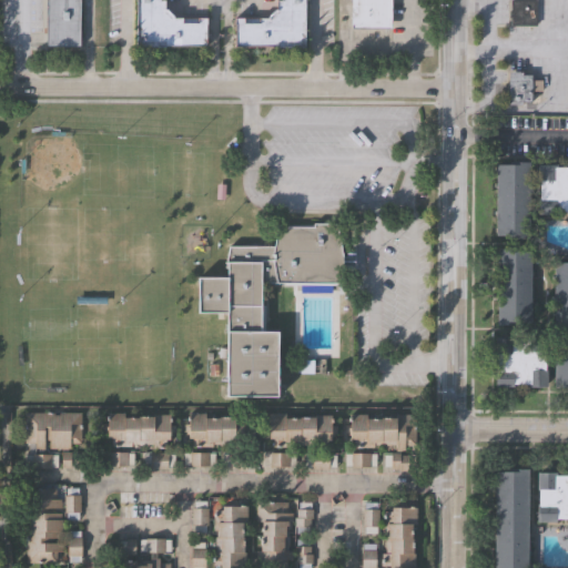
[(81,0),(81,44),(47,44),(47,0),(81,0)]
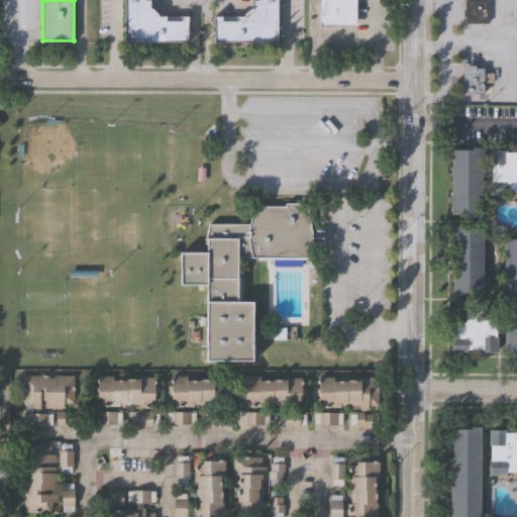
[(277,0),(277,43),(213,41),(213,16),(242,16),(242,15),(248,9),(250,9),(250,0),(148,0),(148,8),(150,8),(156,14),(156,16),(186,16),(186,41),(121,42),(121,34),(123,34),(123,0),(277,0)]
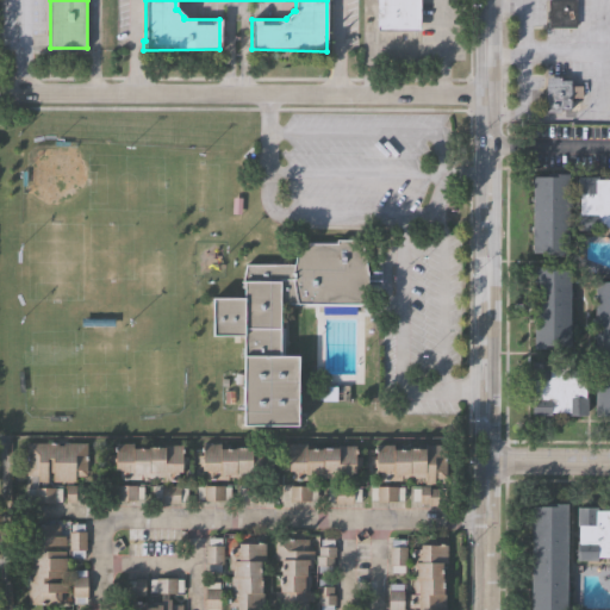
[(419,0),(419,29),(377,29),(377,0),(419,0)]
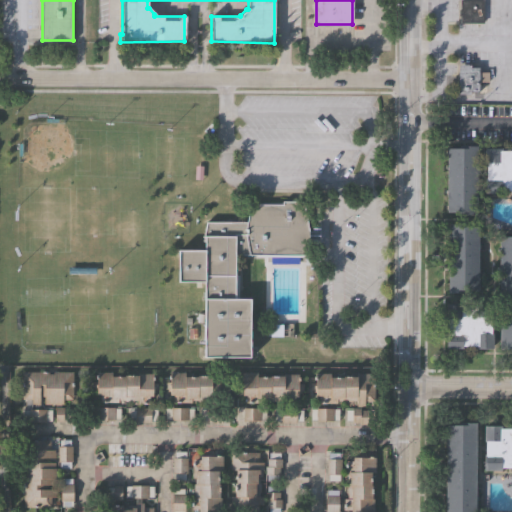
[(483,0),(483,22),(460,22),(460,14),(458,14),(458,8),(460,8),(460,0),(483,0)]
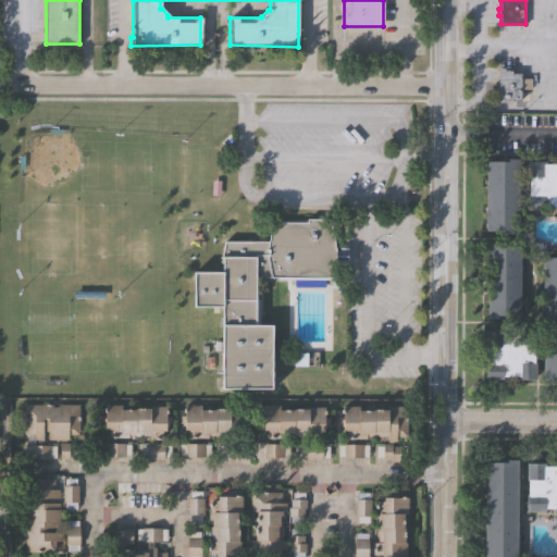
[(512,102),(498,102),(499,67),(512,67),(512,72),(521,72),(521,78),(530,78),(530,85),(521,85),(521,98),(512,98),(512,102)]
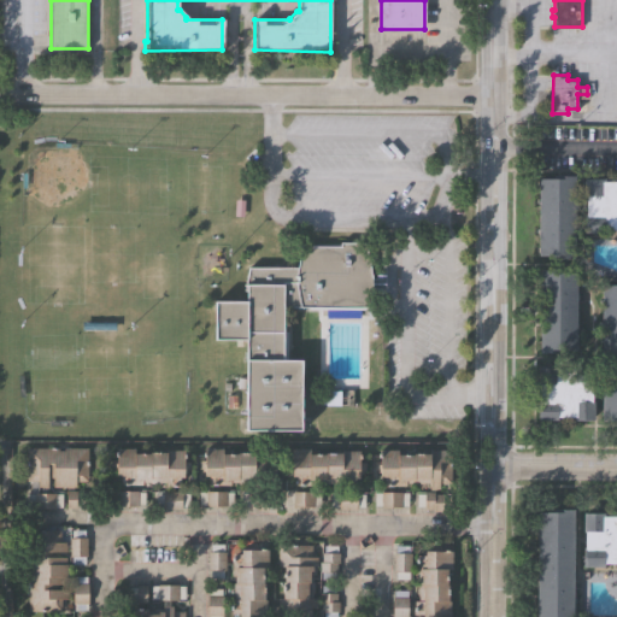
[(576,260),(554,260),(554,257),(540,257),(540,180),(556,180),(556,177),(576,177),(576,260)]
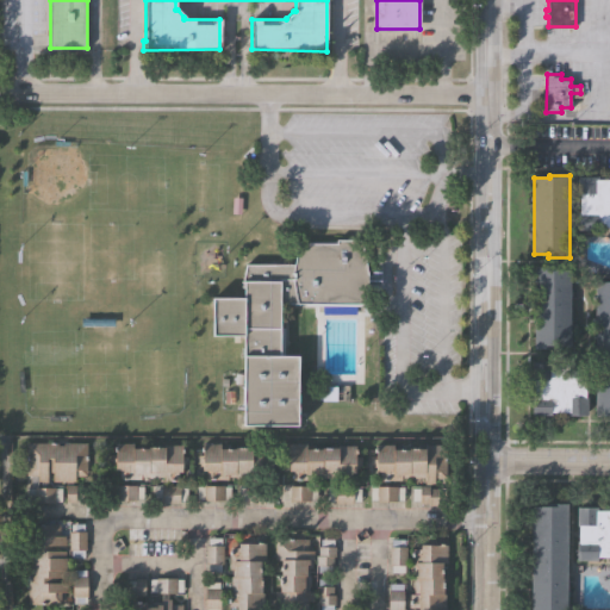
[(579,178),(599,179),(599,181),(609,181),(609,228),(599,228),(599,231),(579,231),(579,178)]
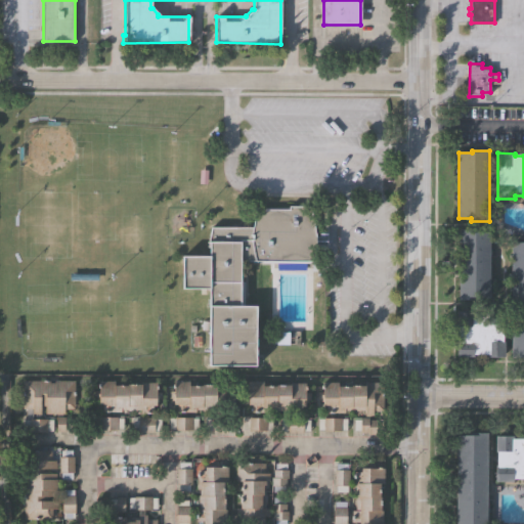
[(312,208),(315,235),(326,235),(326,249),(314,249),(314,263),(239,263),(239,307),(254,307),(254,367),(210,367),(210,290),(182,290),(182,258),(210,258),(210,243),(212,229),(253,229),(257,211),(290,211),(290,208),(312,208)]
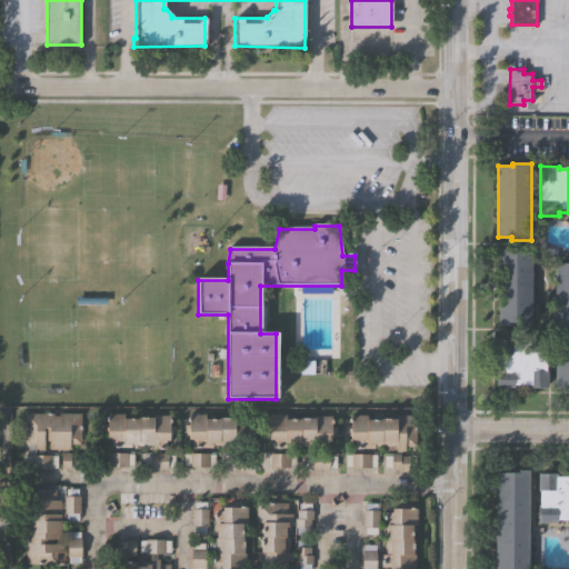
[(533,325),(519,325),(519,327),(499,327),(499,250),(519,250),(519,253),(533,253),(533,325)]
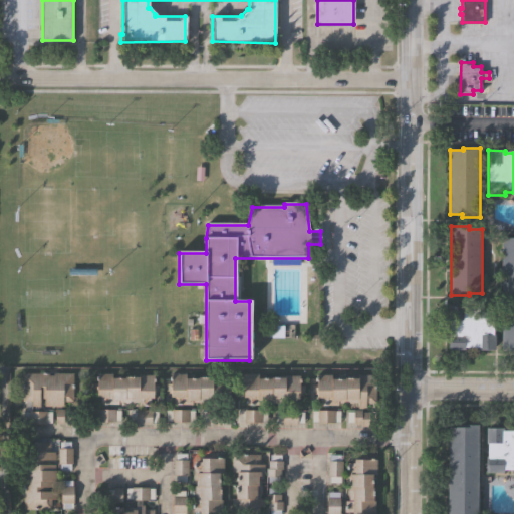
[(513,351),(501,351),(502,239),(513,239),(513,351)]
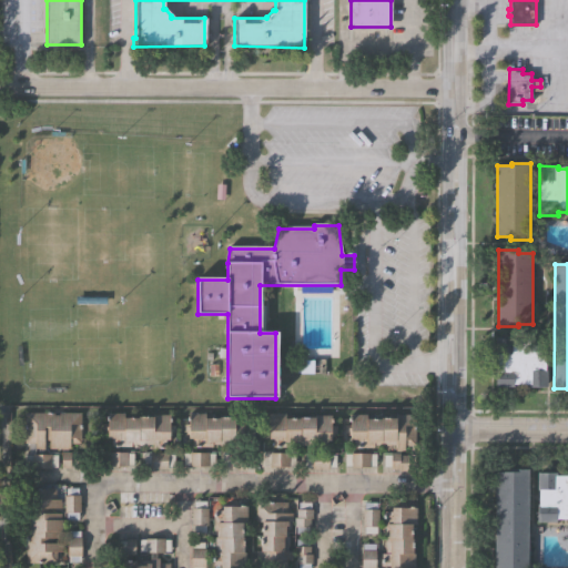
[(496,388),(496,372),(498,372),(498,355),(496,355),(496,338),(515,338),(515,342),(529,342),(529,338),(548,338),(548,354),(546,354),(546,372),(548,372),(548,388),(529,388),(529,386),(515,386),(515,388),(496,388)]
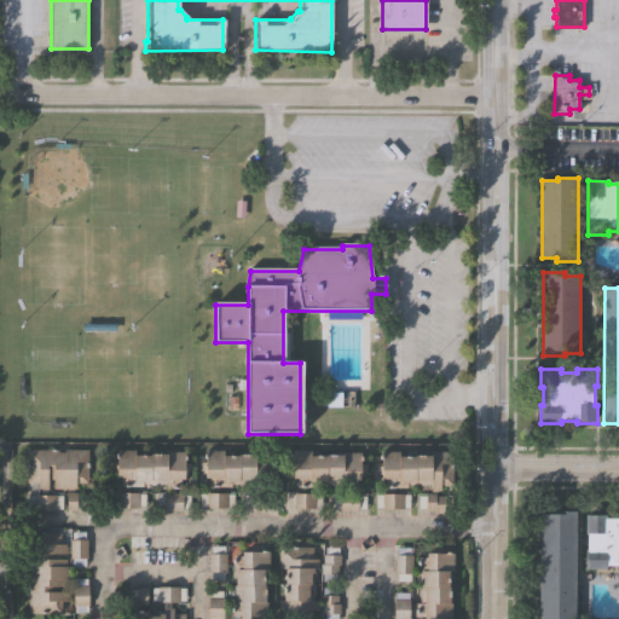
[(27,450),(87,449),(88,482),(76,484),(76,487),(53,487),(53,480),(48,480),(48,489),(39,489),(39,482),(28,482),(27,450)]
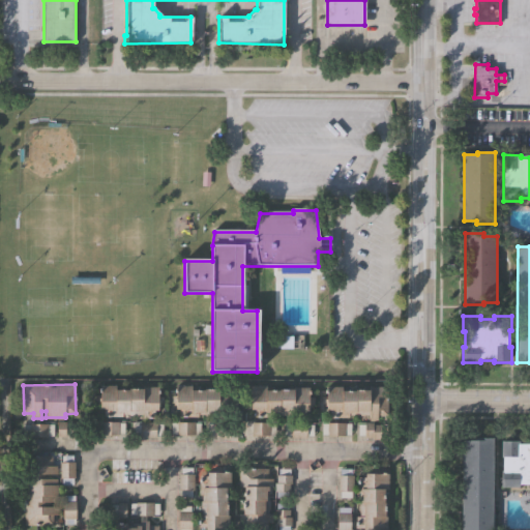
[(99,408),(100,384),(117,384),(117,386),(142,387),(142,385),(158,385),(157,395),(163,395),(163,405),(157,405),(157,409),(154,409),(153,417),(142,417),(142,415),(119,414),(119,417),(104,416),(104,408),(99,408)]
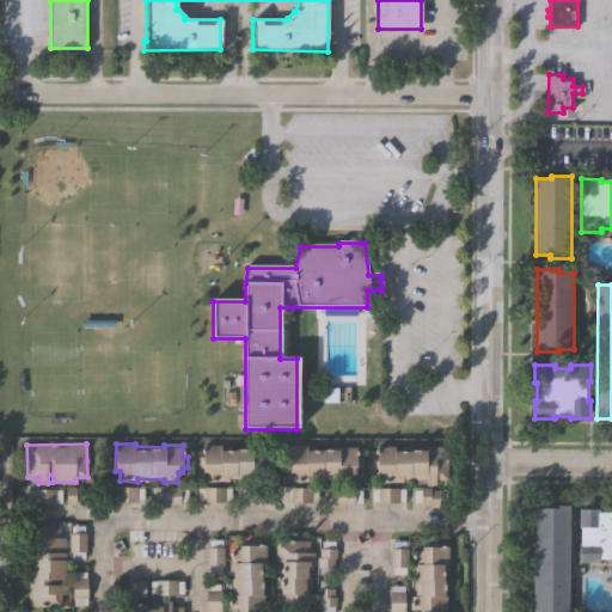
[(203,445),(225,445),(225,448),(251,448),(251,445),(273,445),(273,484),(252,484),(252,479),(230,479),(230,481),(208,481),(208,471),(202,471),(202,464),(197,464),(197,457),(203,457),(203,445)]
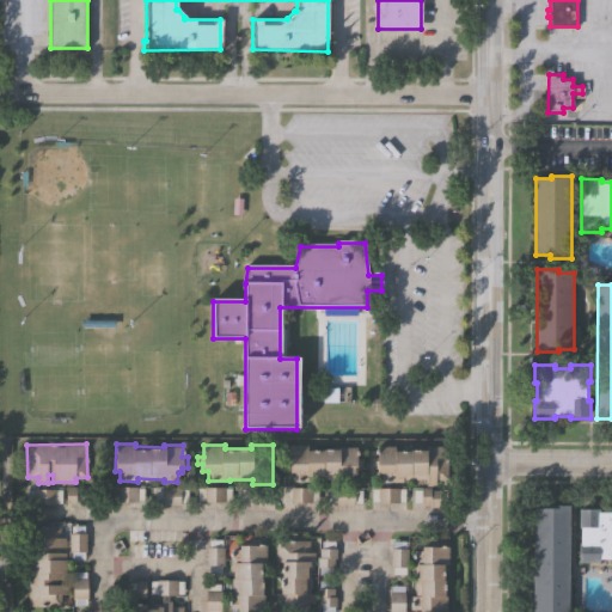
[(291,446),(308,446),(308,448),(340,450),(340,446),(357,446),(357,457),(363,457),(363,470),(359,470),(359,473),(354,473),(354,482),(340,482),(340,479),(317,479),(317,482),(295,482),(295,472),(291,472),(291,466),(286,466),(286,457),(291,457),(291,446)]
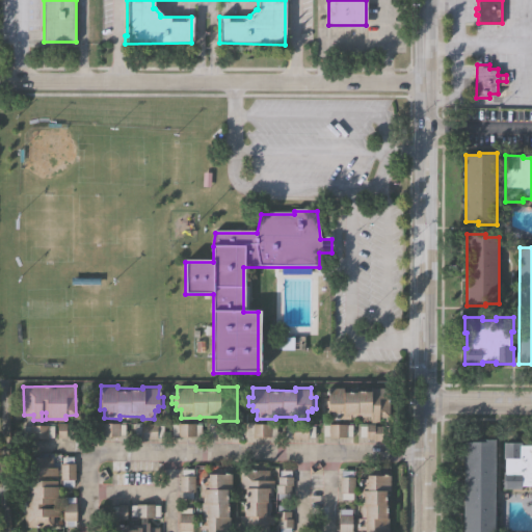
[(325,388),(342,388),(342,391),(367,391),(367,388),(387,388),(387,417),(376,417),(376,421),(367,421),(367,418),(348,418),(348,419),(329,419),(329,411),(325,411),(325,406),(320,406),(320,398),(325,398),(325,388)]
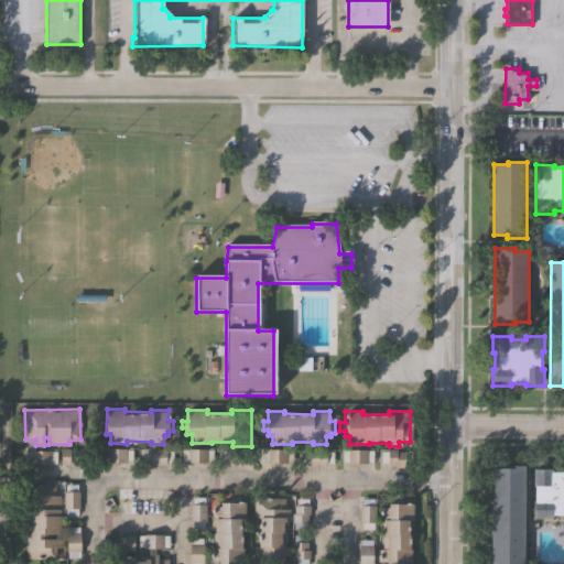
[(101,461),(102,449),(109,449),(109,447),(126,447),(126,449),(132,449),(132,461),(126,461),(126,463),(108,463),(108,461),(101,461)]
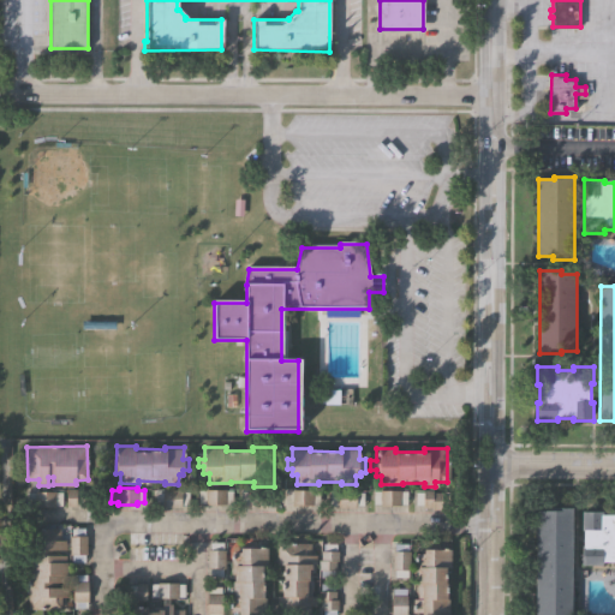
[(198,502),(198,490),(206,490),(206,489),(225,489),(225,491),(233,491),(233,502),(225,502),(225,505),(204,505),(204,502),(198,502)]
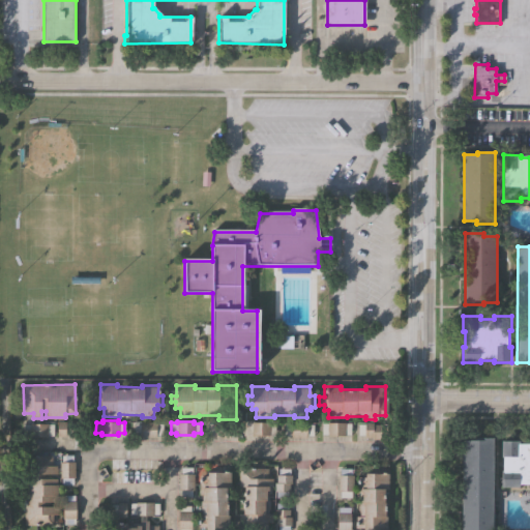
[(245,433),(245,423),(251,423),(251,421),(268,421),(268,423),(273,423),(273,433),(268,433),(268,435),(251,435),(251,433),(245,433)]
